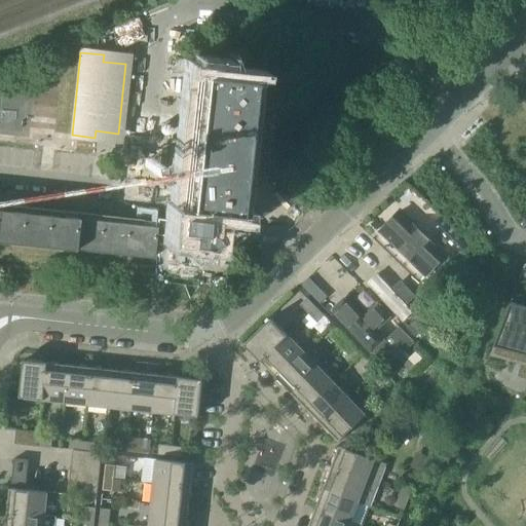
[(184,238),(191,238),(193,239),(192,247),(192,248),(217,251),(218,241),(219,234),(220,221),(221,216),(222,209),(224,209),(229,209),(231,189),(232,182),(240,100),(243,75),(223,72),(212,71),(212,67),(212,65),(198,64),(198,66),(197,70),(195,69),(195,70),(191,100),(183,183),(180,203),(185,204),(184,211),(174,210),(173,210),(173,211),(172,211),(172,212),(171,221),(171,223),(171,224),(172,225),(183,226),(186,226),(185,237),(184,238)]
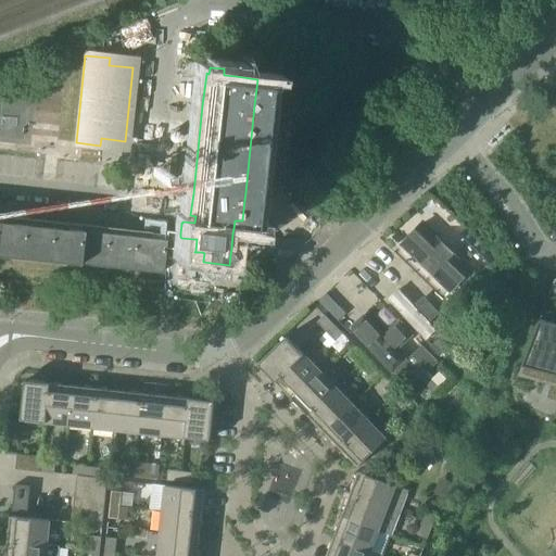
[(0,255),(161,273),(164,239),(148,238),(148,240),(136,239),(136,237),(121,235),(119,237),(109,236),(109,234),(92,231),(92,234),(80,232),(80,230),(64,228),(64,231),(52,229),(53,227),(37,226),(37,228),(25,227),(25,224),(9,223),(9,225),(0,224),(0,255)]
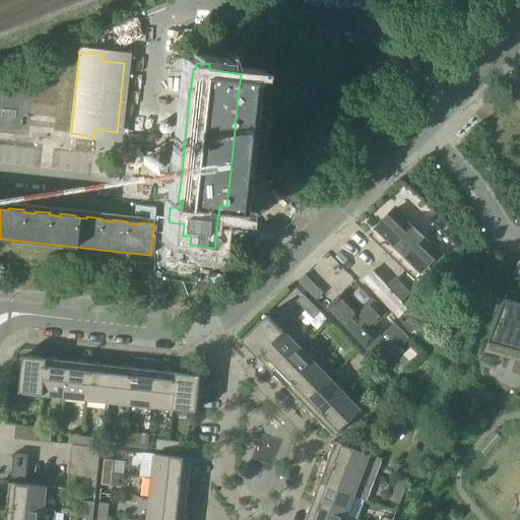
[(376,229),(419,272),(440,252),(395,209),(376,229)]
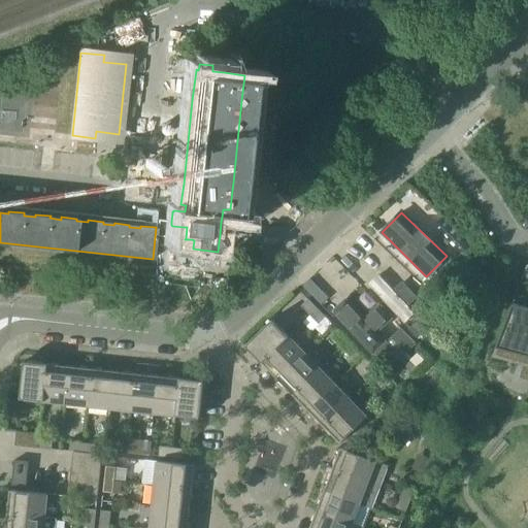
[(462,244),(448,230),(439,239),(454,254),(462,244)]
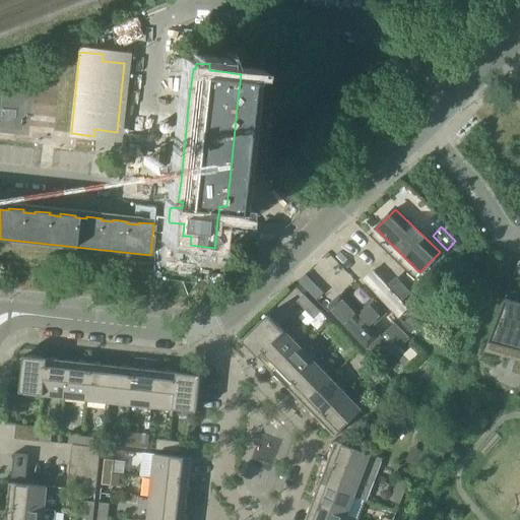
[(402,303),(412,294),(397,277),(387,286),(373,271),(364,280),(398,318),(408,309),(402,303)]
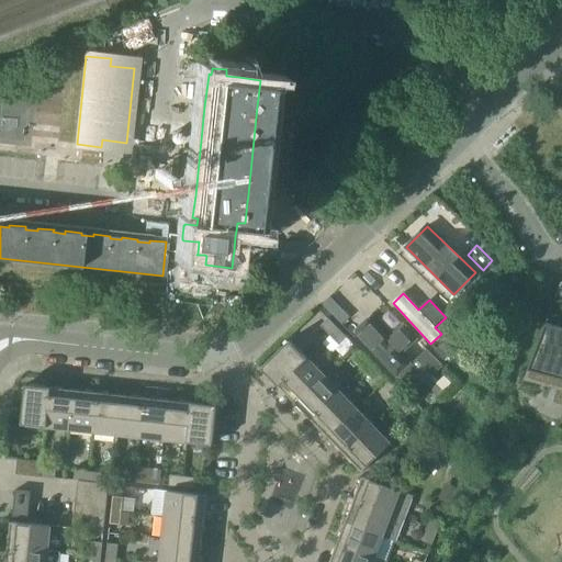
[(321,325),(330,335),(337,328),(327,318),(321,325)]
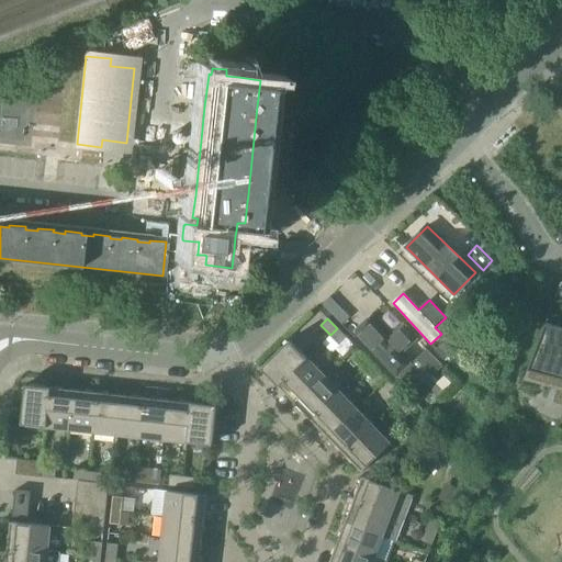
[(396,377),(409,363),(401,353),(416,339),(403,325),(386,339),(368,319),(355,332),(396,377)]
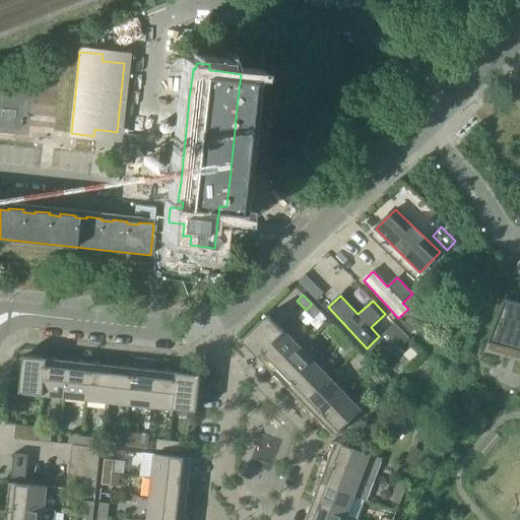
[(484,350),(508,356),(519,323),(519,303),(505,300),(484,350)]
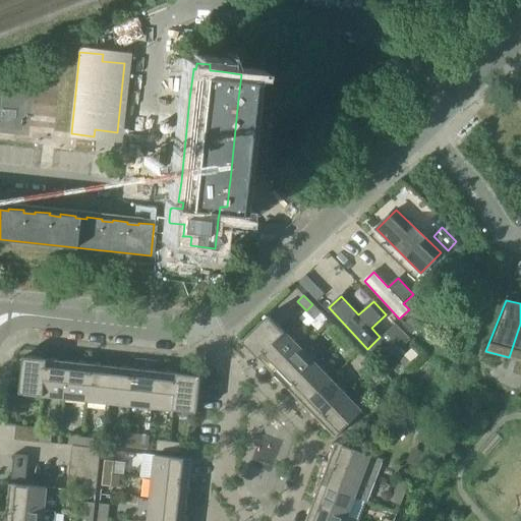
[(312,304),(306,310),(315,320),(322,313),(312,304)]
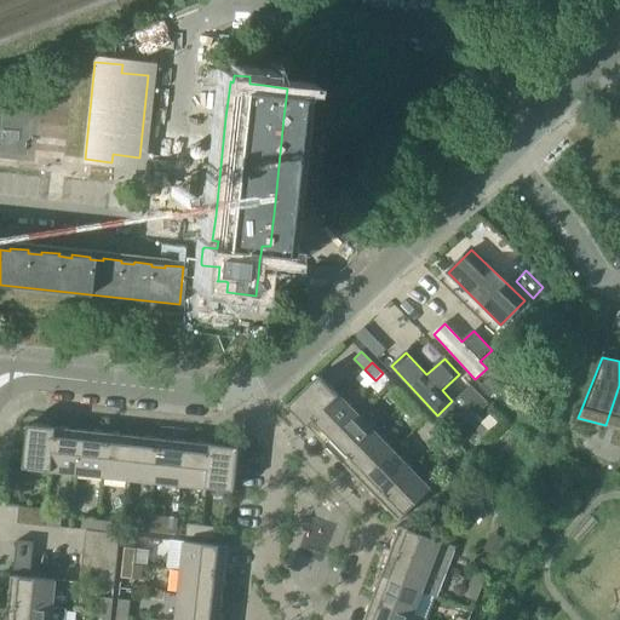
[(499,367),(480,386),(489,397),(510,378),(499,367)]
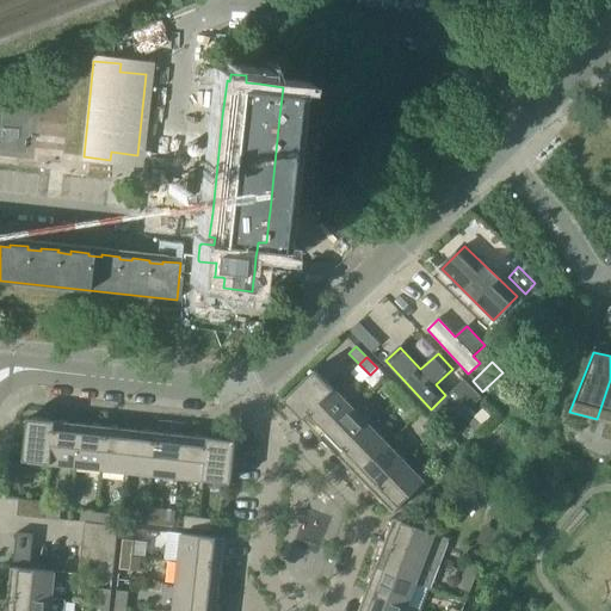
[(283,400),(302,419),(333,389),(314,370),(283,400)]
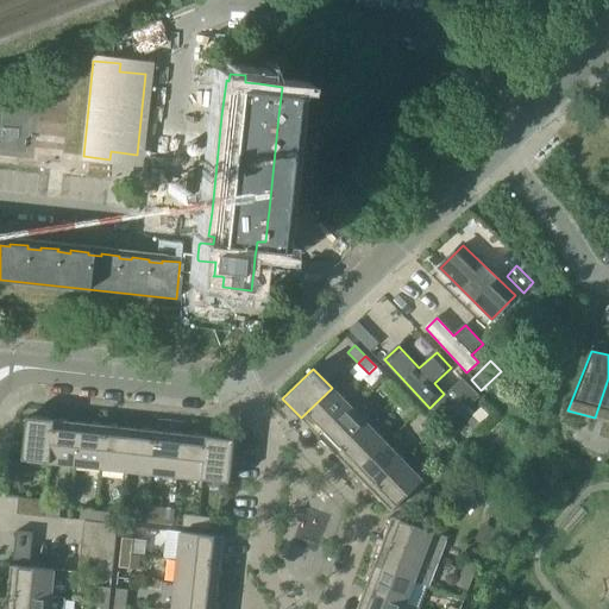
[(608,421),(608,378),(595,418),(608,421)]
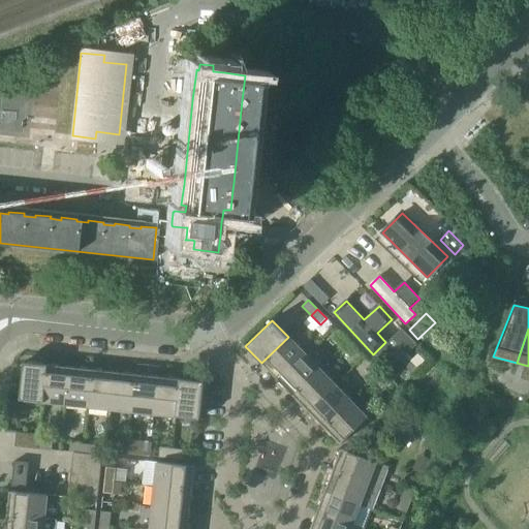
[(333,338),(342,347),(348,341),(340,332),(333,338)]
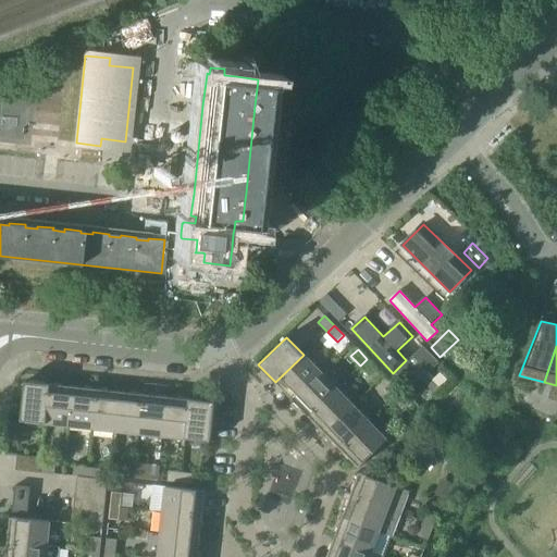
[(428,354),(401,379),(410,388),(412,386),(420,379),(425,374),(428,372),(425,370),(435,361),(428,354)]
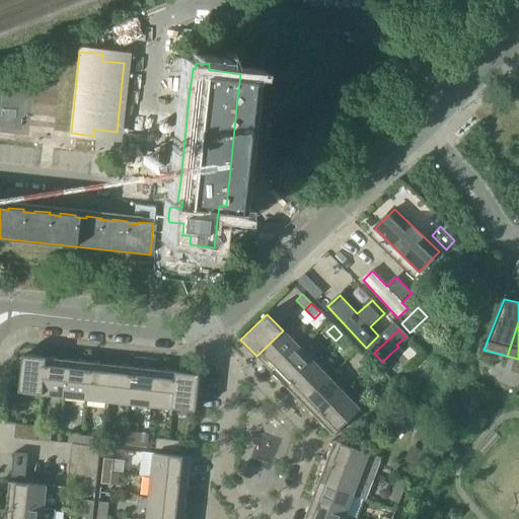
[(256,356),(272,372),(298,346),(283,330),(256,356)]
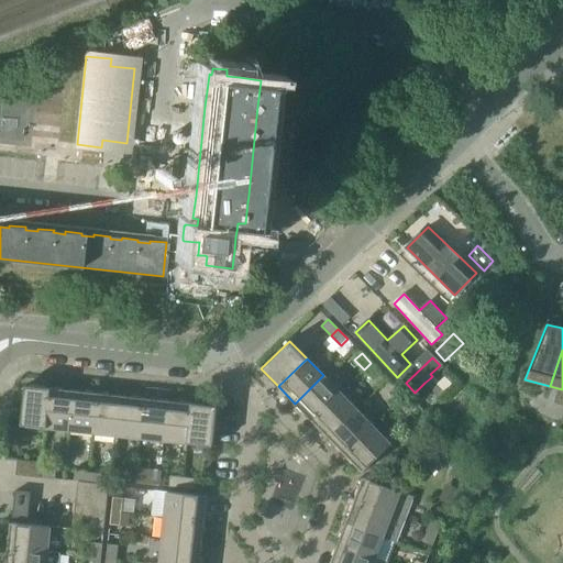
[(371,363),(364,370),(374,379),(381,373),(371,363)]
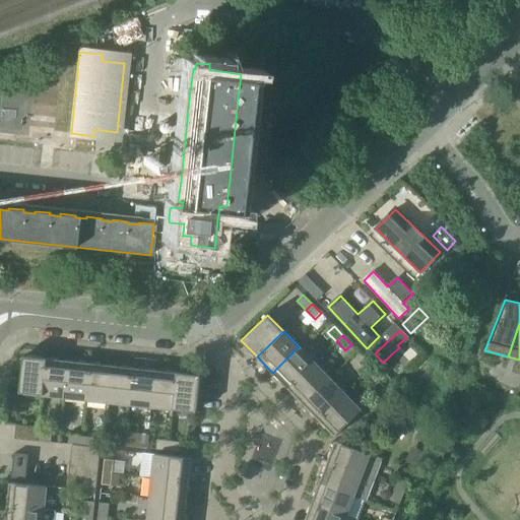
[(272,373),(287,388),(314,363),(299,346),(272,373)]
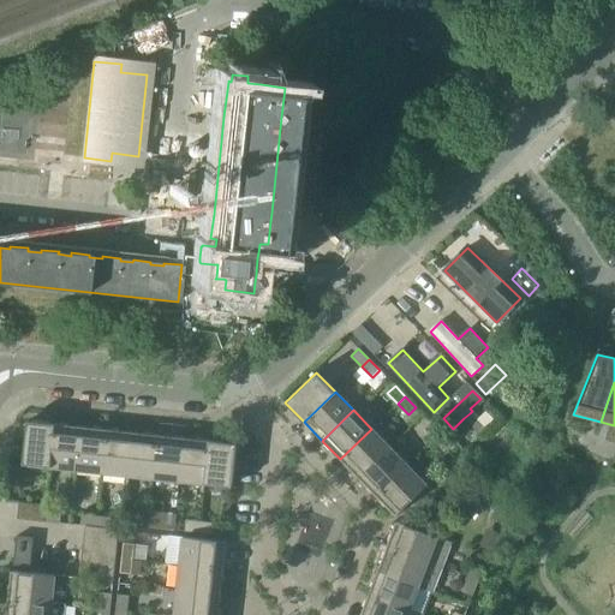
[(485,429),(470,413),(464,418),(479,435),(485,429)]
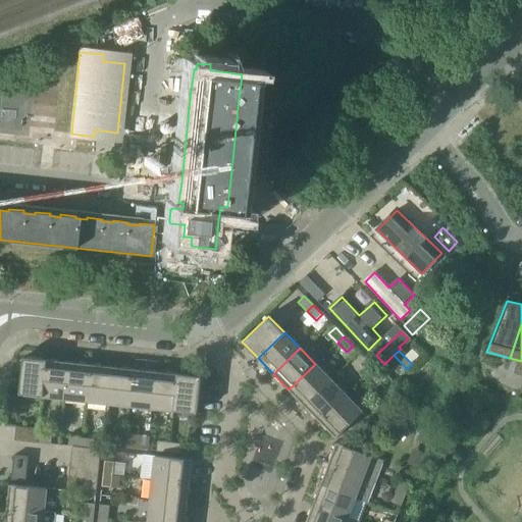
[(19,395),(43,397),(47,360),(23,358),(19,395)]
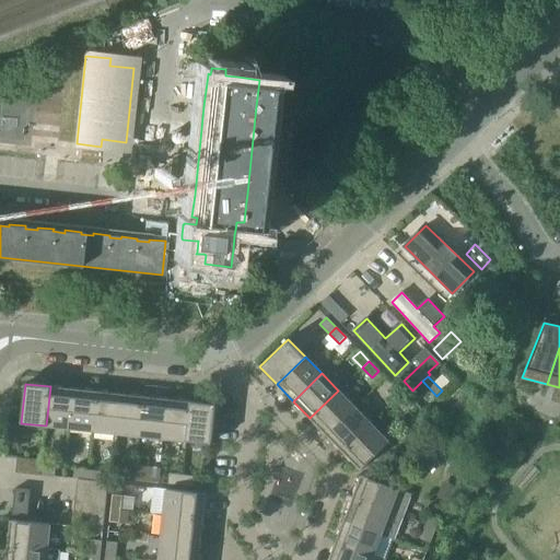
[(385,392),(395,401),(401,395),(393,385),(385,392)]
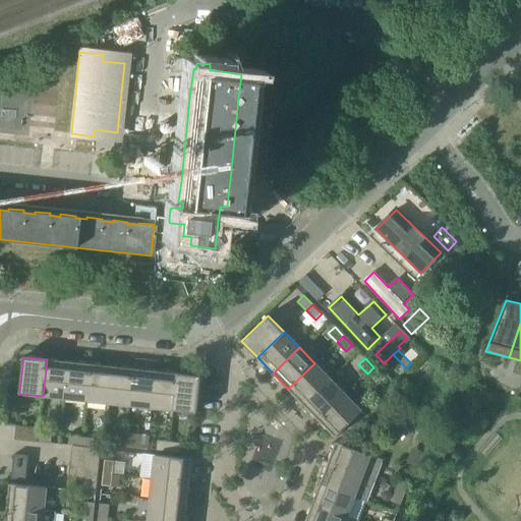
[(43,396),(65,398),(68,362),(47,359),(43,396)]
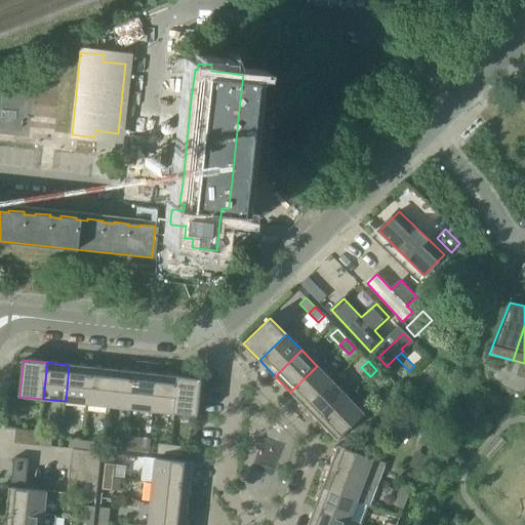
[(66,401),(87,404),(91,367),(69,365),(66,401)]
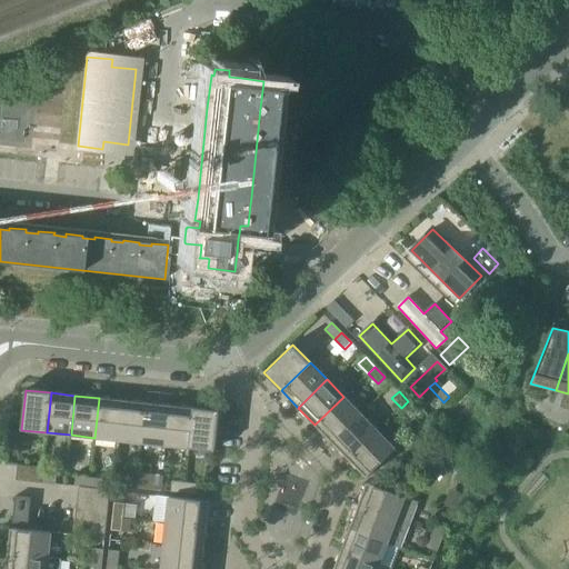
[(315,425),(332,442),(360,415),(343,397),(315,425)]
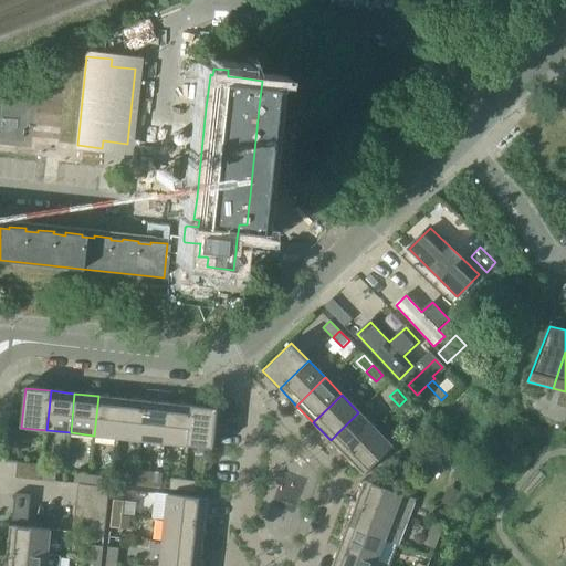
[(94,436),(118,438),(122,398),(98,396),(94,436)]
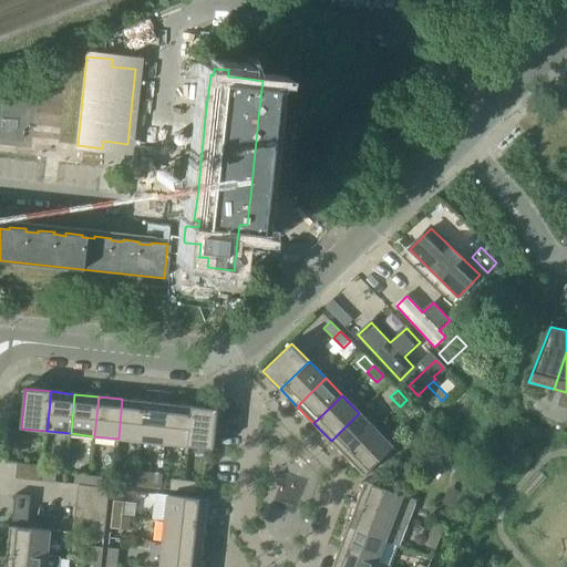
[(119,439),(142,441),(146,402),(122,399),(119,439)]
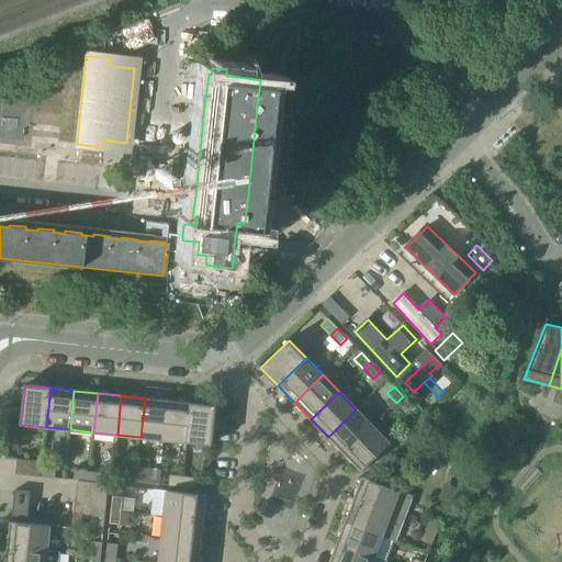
[(403,396),(396,403),(406,413),(413,406),(403,396)]
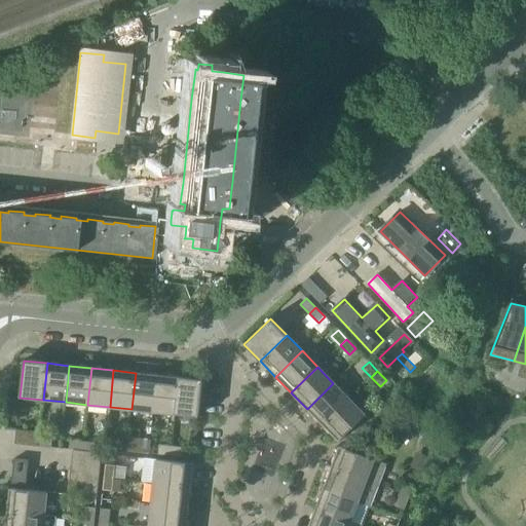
[(132,409),(153,412),(157,375),(136,373),(132,409)]
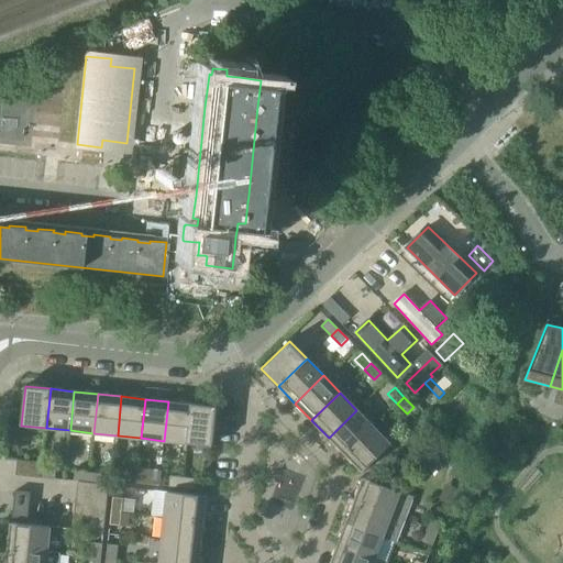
[(164,441),(188,443),(192,404),(168,401),(164,441)]
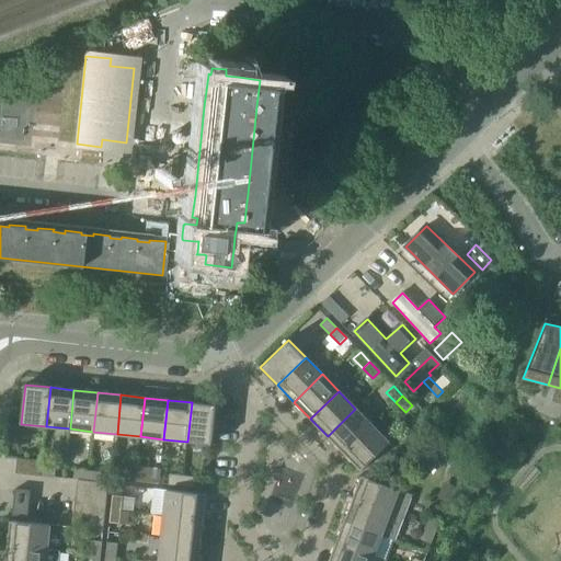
[(192,402),(187,442),(212,444),(216,405),(192,402)]
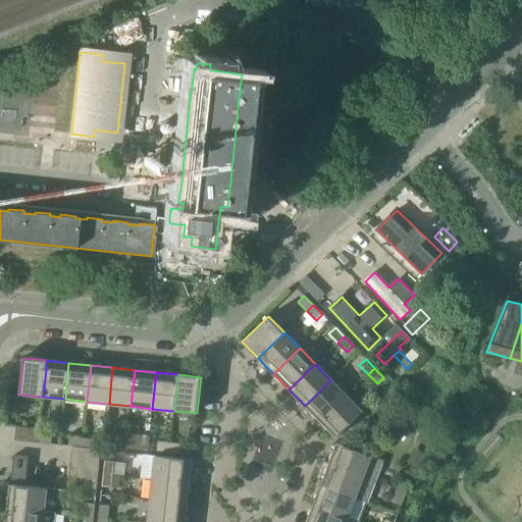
[(305,406),(320,422),(346,396),(330,380),(305,406)]
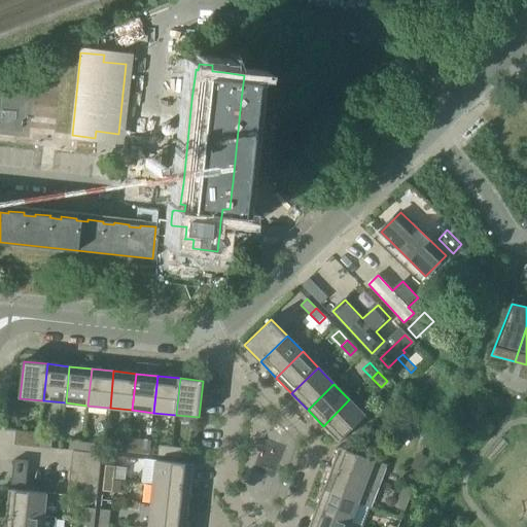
[(349,399),(323,426),(339,443),(365,417),(349,399)]
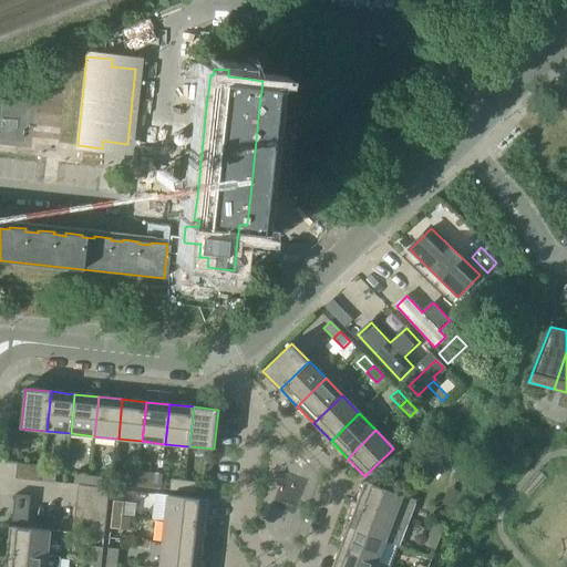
[(41,482),(42,472),(42,466),(17,464),(16,478),(41,482)]
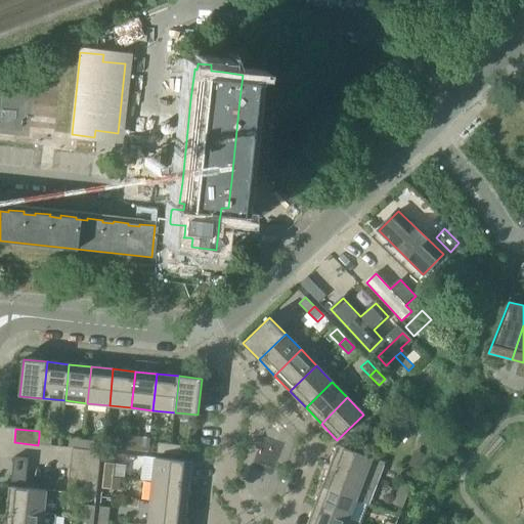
[(437,431),(430,431),(422,432),(419,442),(432,447),(437,431)]
